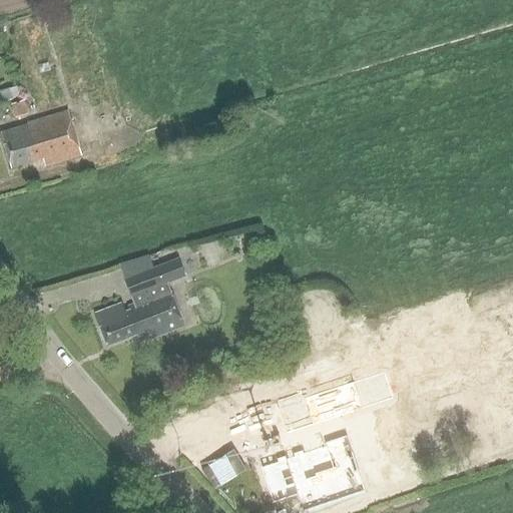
[(0,103),(19,96),(16,87),(10,89),(9,87),(0,90),(0,103)]
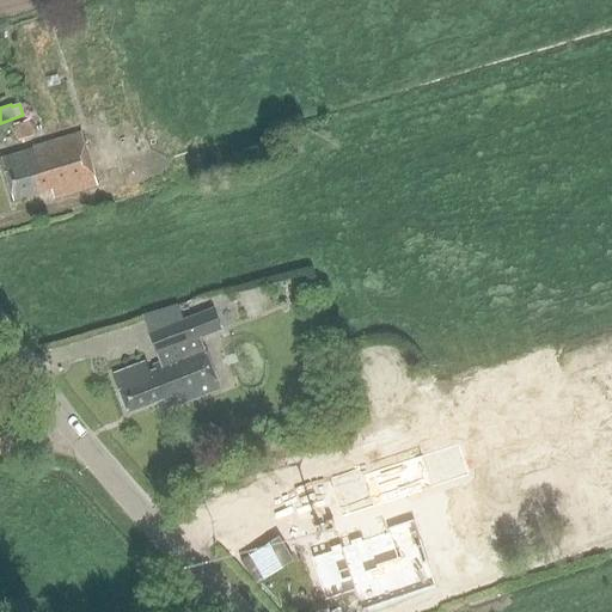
[(13,124),(18,140),(34,135),(29,120),(13,124)]
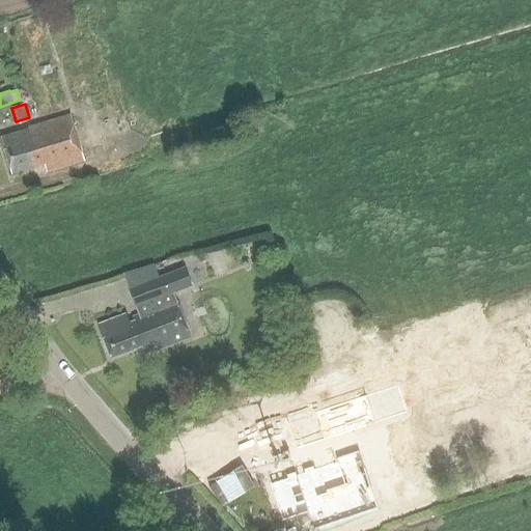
[(45,173),(83,162),(71,117),(29,129),(29,130),(0,138),(10,175),(43,166),(45,173)]
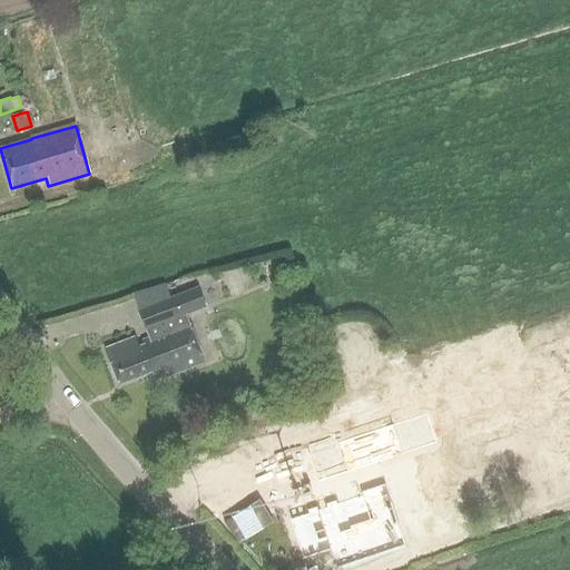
[(263,134),(267,146),(282,141),(278,129),(263,134)]
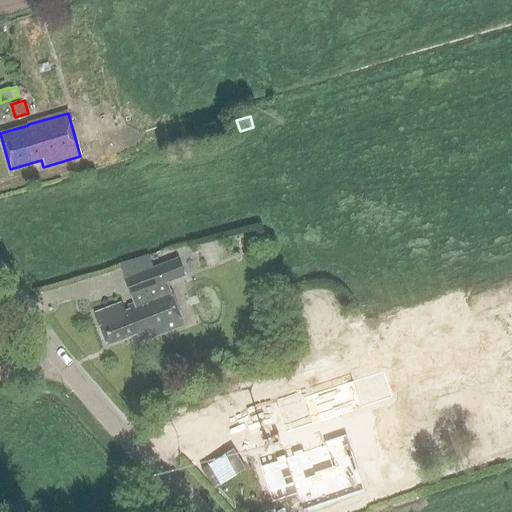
[(139,344),(164,334),(184,327),(168,285),(185,278),(178,257),(153,267),(155,270),(122,283),(131,307),(124,310),(122,304),(94,314),(106,346),(136,335),(139,344)]
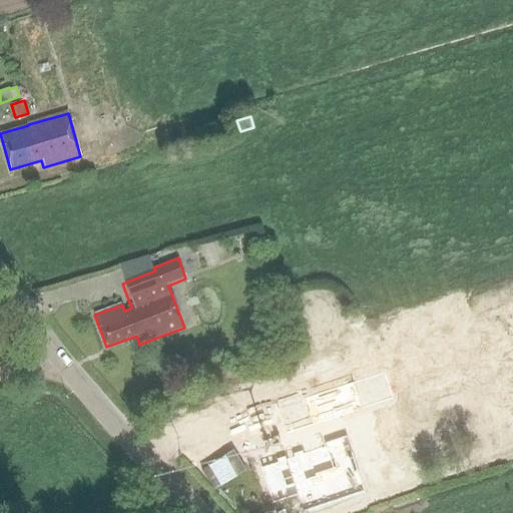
[(349,347),(284,370),(293,396),(358,373),(349,347)]
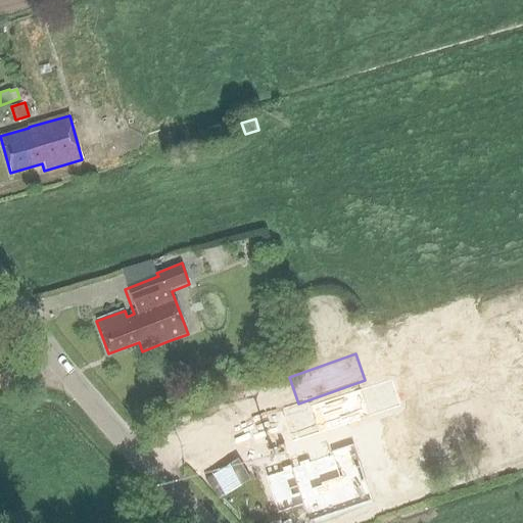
[(290,440),(399,406),(391,381),(283,416),(290,440)]
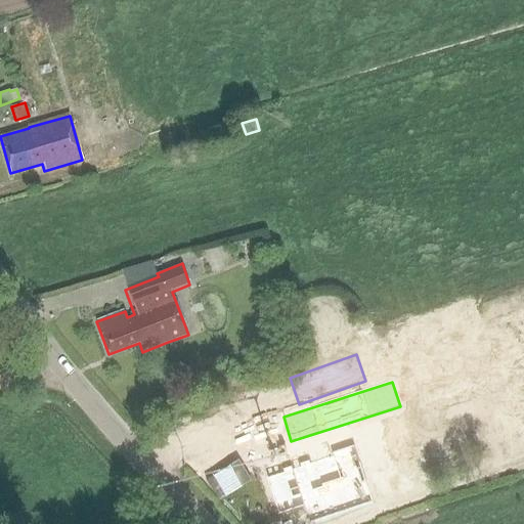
[(357,472),(359,471),(362,470),(354,447),(352,448),(330,454),(331,459),(312,465),(311,461),(301,465),(302,468),(295,470),(294,467),(286,469),(284,470),(284,473),(267,478),(279,516),(279,517),(304,509),(305,509),(309,523),(315,523),(374,506),(366,482),(363,483),(361,483),(357,472)]
